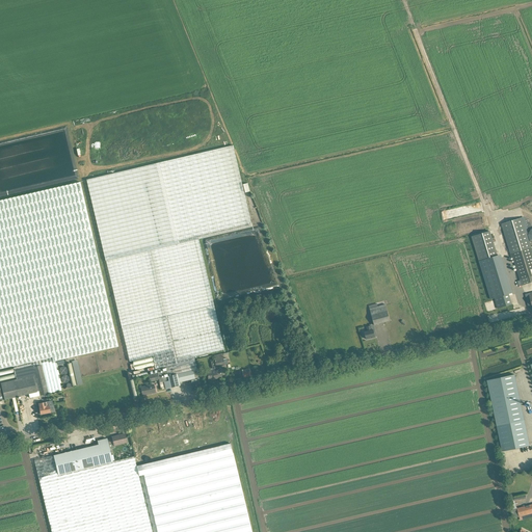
[(220,90),(74,125),(129,362),(153,355),(154,358),(153,358),(156,369),(159,382),(168,380),(170,388),(180,386),(179,382),(198,377),(194,361),(193,356),(224,349),(200,242),(198,239),(251,227),(220,90)]
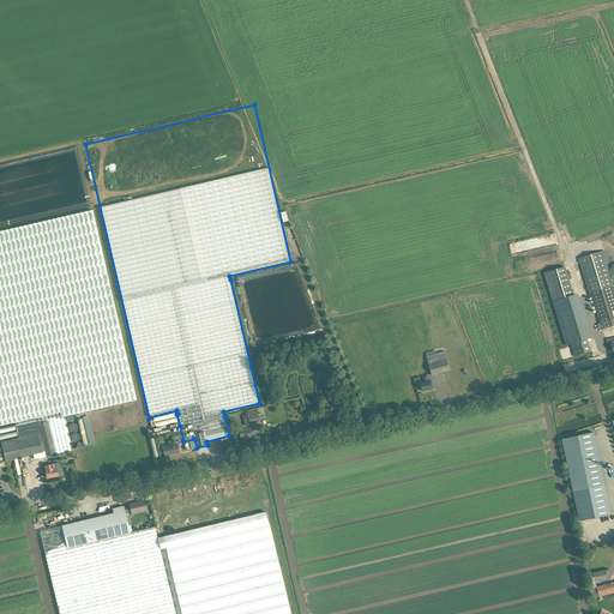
[(65,415),(136,398),(122,337),(92,210),(0,232),(0,426),(16,422),(19,438),(6,441),(2,443),(6,461),(10,459),(43,452),(46,451),(47,457),(73,451),(65,415)]
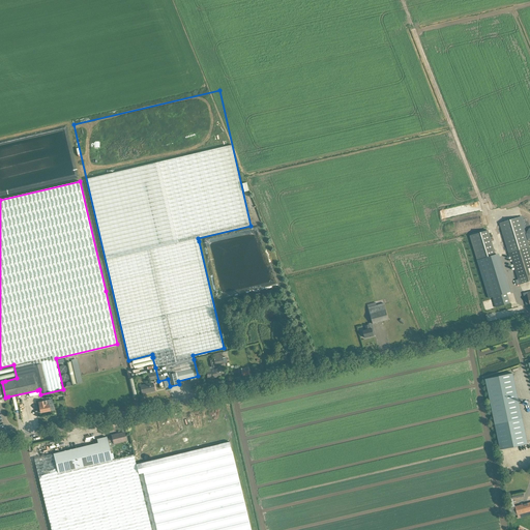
[(511,256),(518,280),(520,285),(529,281),(529,249),(526,235),(520,217),(500,223),(509,253),(507,254),(508,257),(511,256)]
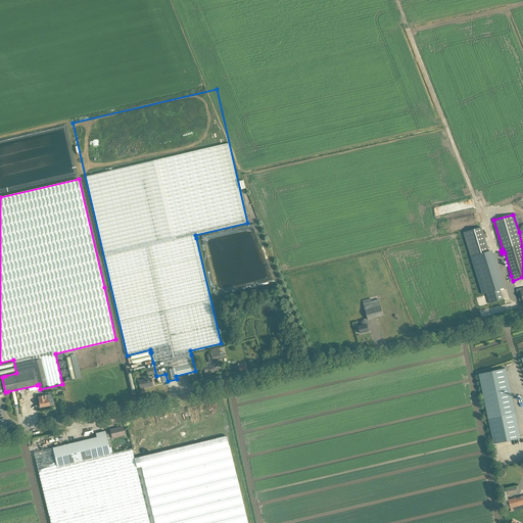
[(464,232),(471,256),(475,255),(488,251),(481,227),(464,232)]
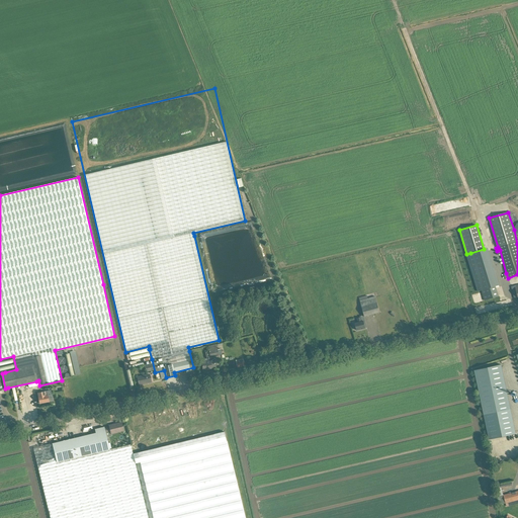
[(470,253),(466,254),(479,291),(482,290),(496,286),(499,285),(487,248),(484,249),(470,253)]
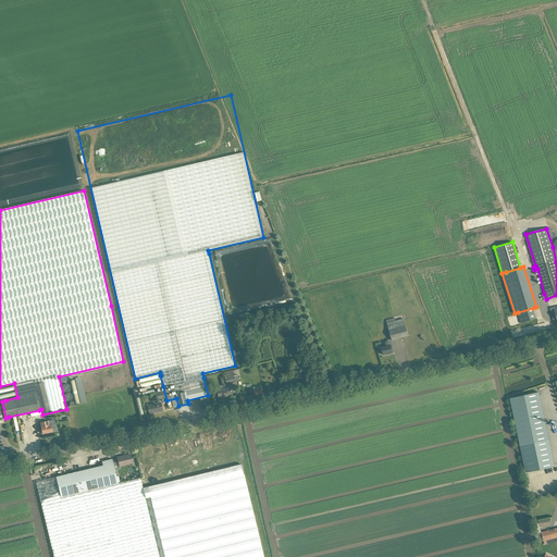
[(533,308),(518,312),(521,322),(536,318),(533,308)]
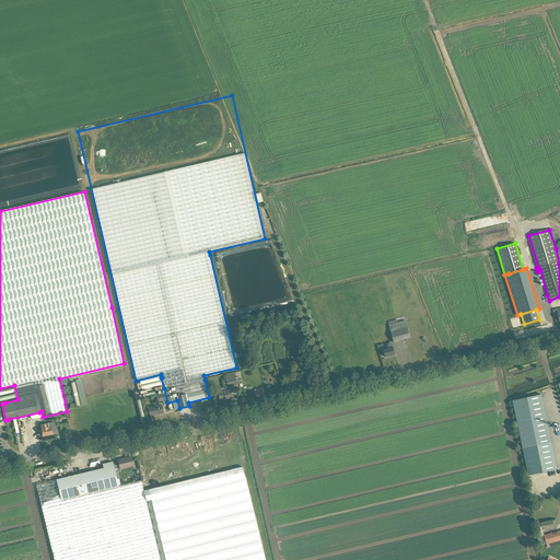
[(389,325),(389,326),(394,342),(411,337),(410,337),(406,321),(398,323),(397,321),(388,323),(389,325)]
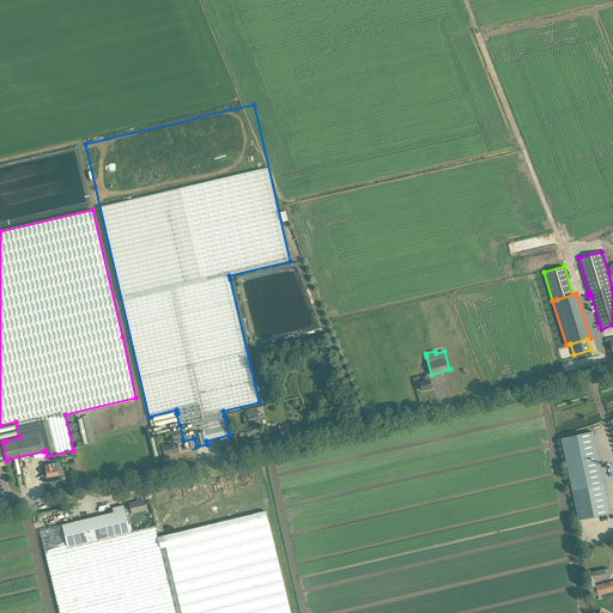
[(420,382),(422,386),(423,390),(432,388),(431,382),(430,380),(429,381),(428,376),(423,377),(424,382),(420,382)]
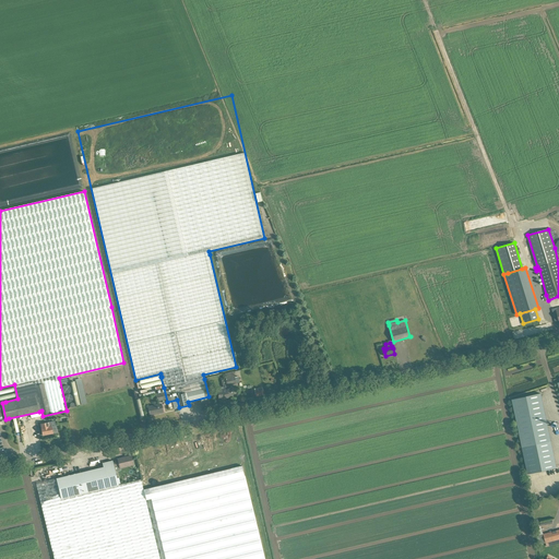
[(217,391),(218,394),(219,400),(233,396),(232,391),(230,388),(229,384),(236,383),(233,372),(225,375),(226,379),(222,380),(223,387),(217,388),(217,391)]
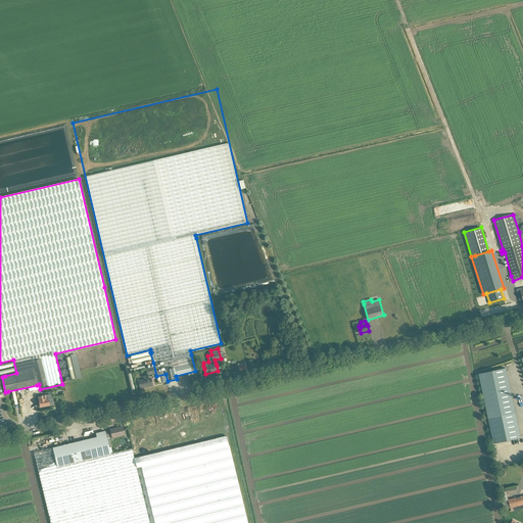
[(70,380),(82,378),(77,353),(70,354),(70,357),(65,358),(70,380)]
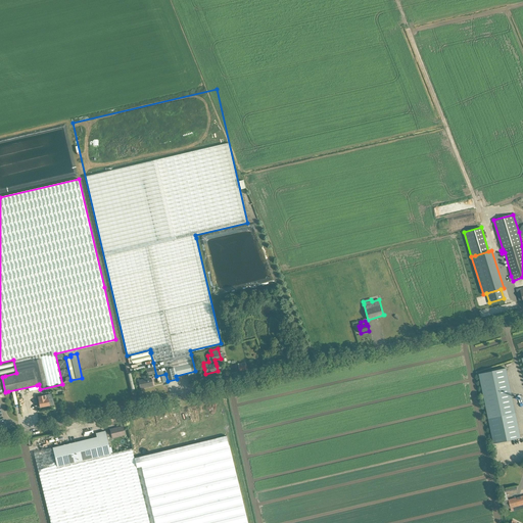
[(148,369),(146,370),(147,376),(155,374),(153,364),(147,365),(148,369)]
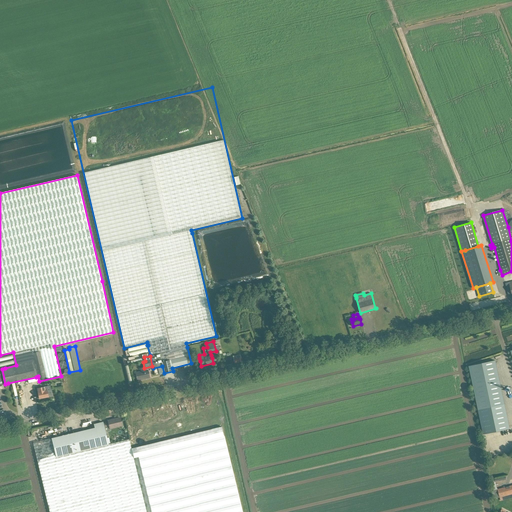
[(469,366),(483,435),(507,430),(492,361),(469,366)]
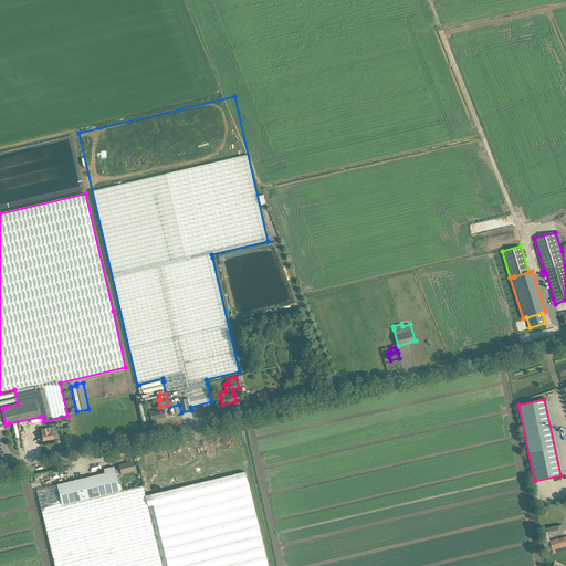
[(164,409),(155,411),(150,412),(152,421),(166,418),(164,412),(164,409)]
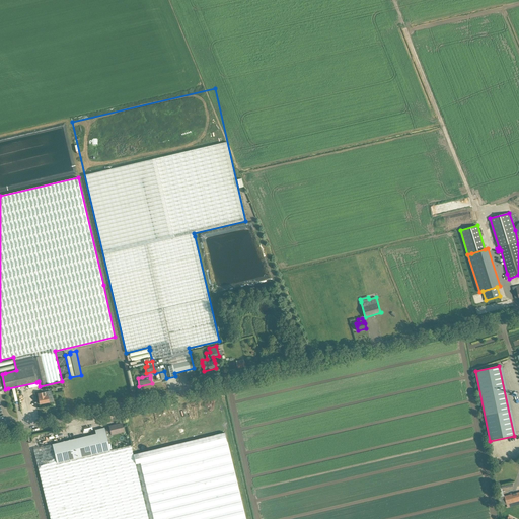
[(39,394),(39,398),(40,404),(49,402),(48,396),(47,396),(47,392),(39,394)]
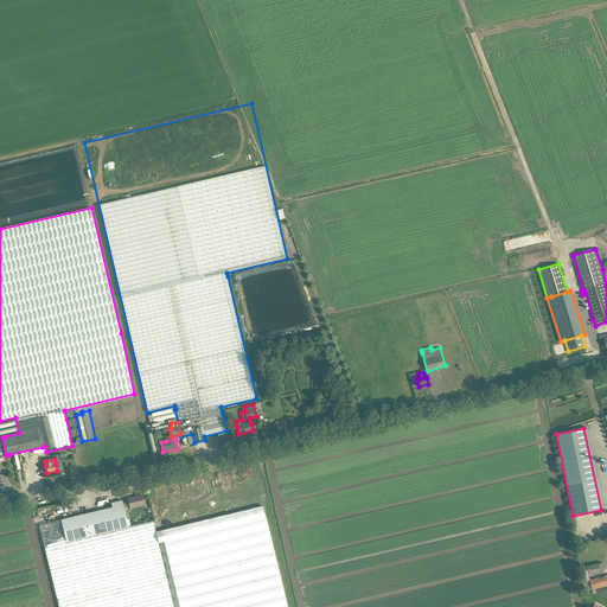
[(213,478),(206,480),(209,491),(213,490),(228,486),(225,477),(213,479),(213,478)]
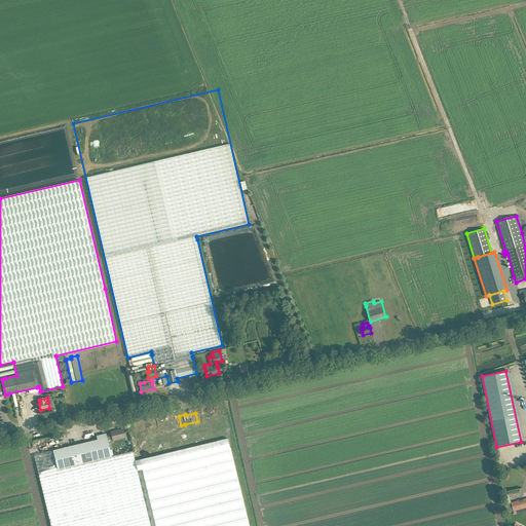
[(97,436),(98,440),(34,455),(50,525),(150,525),(138,471),(135,460),(133,451),(113,456),(112,449),(110,450),(109,444),(114,443),(113,440),(125,438),(123,429),(111,433),(111,434),(107,436),(106,434),(97,436)]
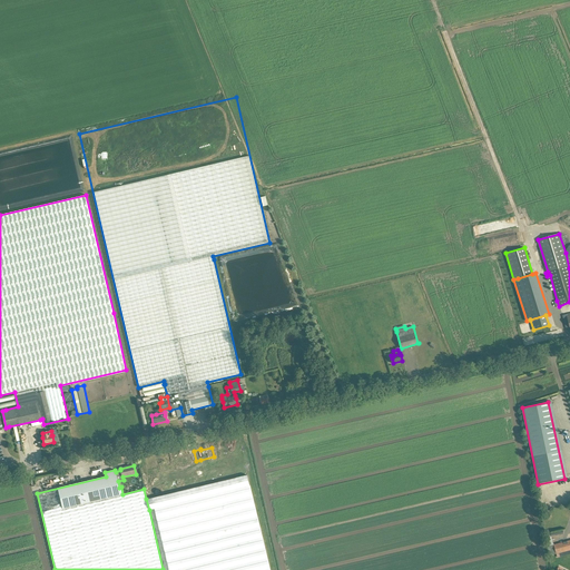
[(269,569),(247,475),(146,499),(149,510),(154,509),(168,569),(269,569)]
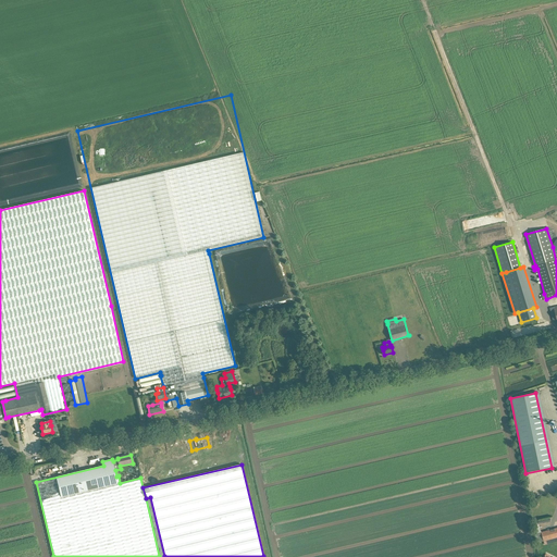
[(556,528),(542,532),(535,534),(536,543),(556,536),(556,528)]
